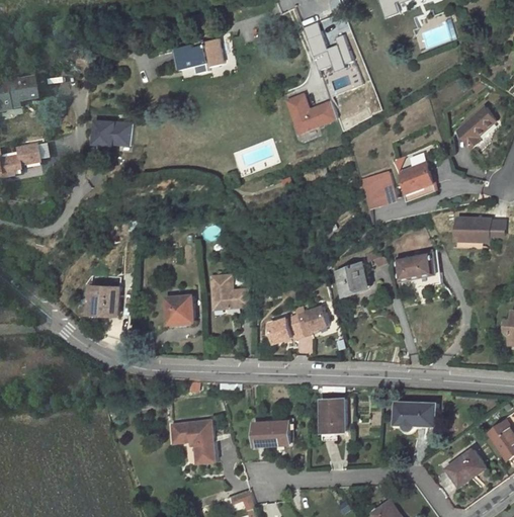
[(377,0),(383,15),(398,10),(395,1),(398,0),(377,0)]
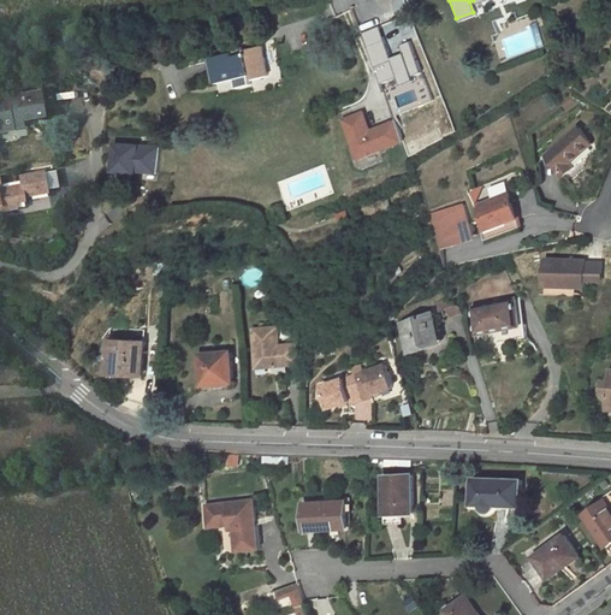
[(229,52),(208,57),(214,83),(247,76),(248,80),(266,75),(259,46),(241,49),(242,53),(229,57),(229,52)]
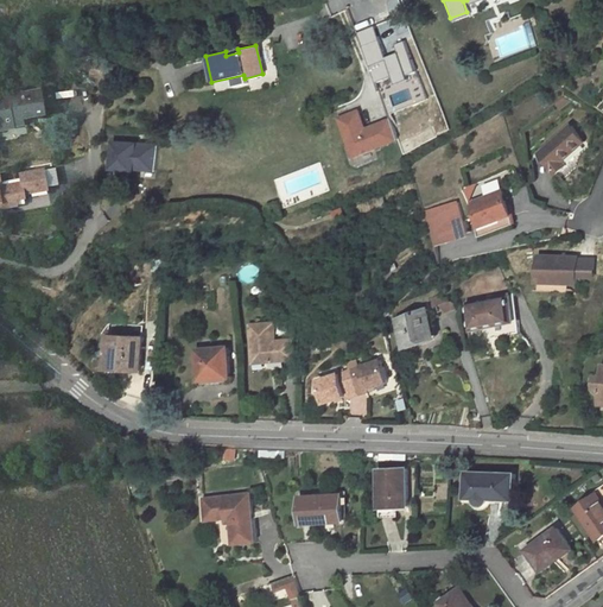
[(8,95),(0,96),(0,126),(12,125),(10,115),(19,113),(19,117),(42,113),(38,90),(16,94),(14,90),(7,92),(8,95)]
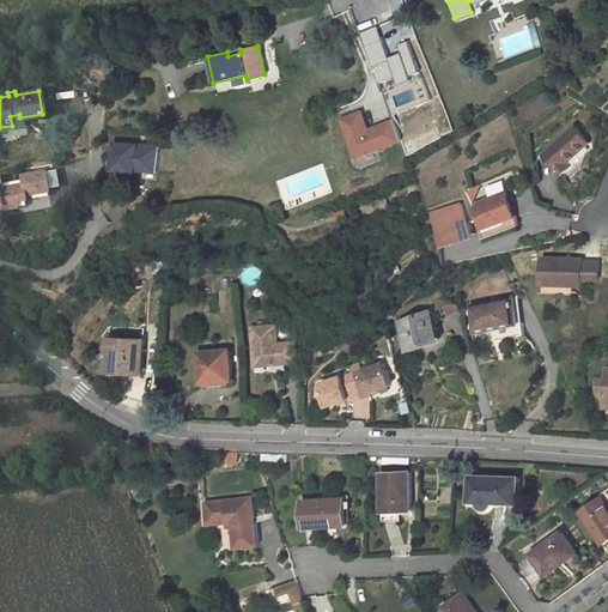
[(357,109),(336,117),(352,156),(397,137),(390,117),(364,127),(357,109)]
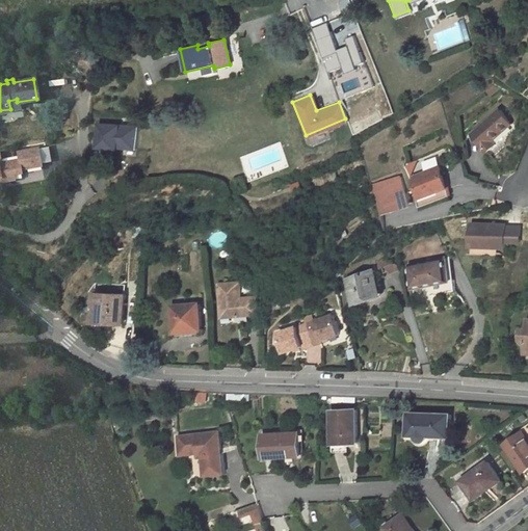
[(18,108),(17,102),(17,99),(8,101),(10,109),(18,108)]
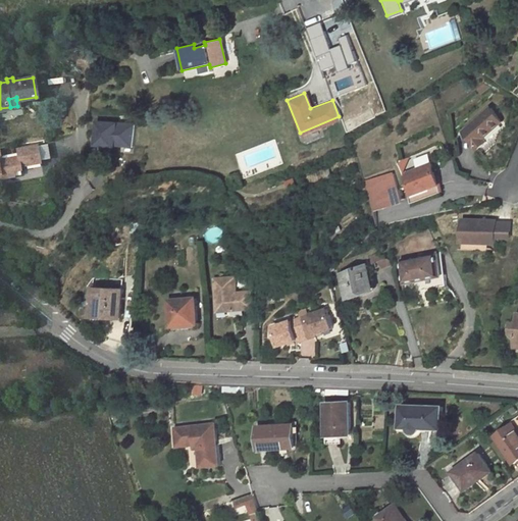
[(501,121),(487,106),(461,131),(476,150),(485,141),(483,138),(501,121)]
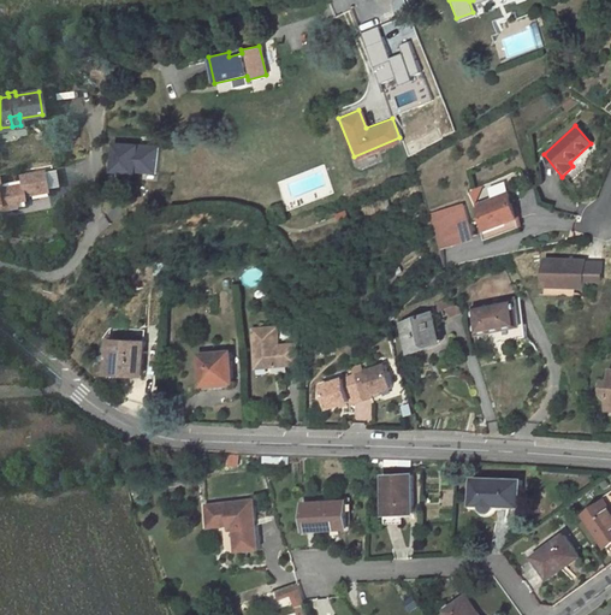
[(155,173),(155,142),(110,142),(108,173),(155,173)]
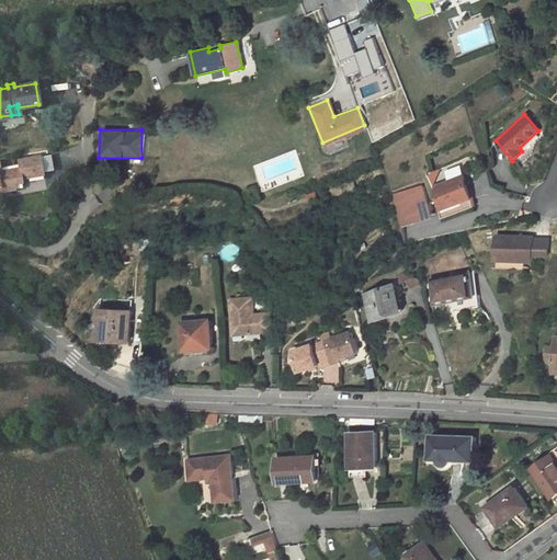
[(299,146),(293,148),(295,156),(302,152),(299,146)]
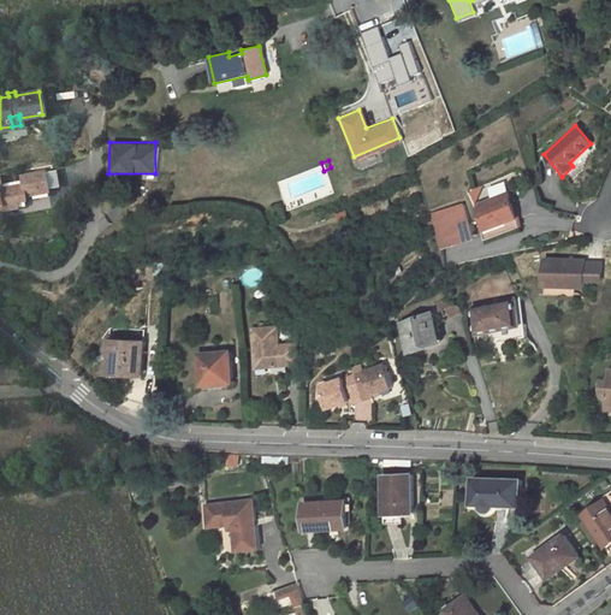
[(0,210),(15,207),(13,202),(24,201),(23,195),(55,190),(52,167),(13,173),(15,183),(0,185),(0,210)]
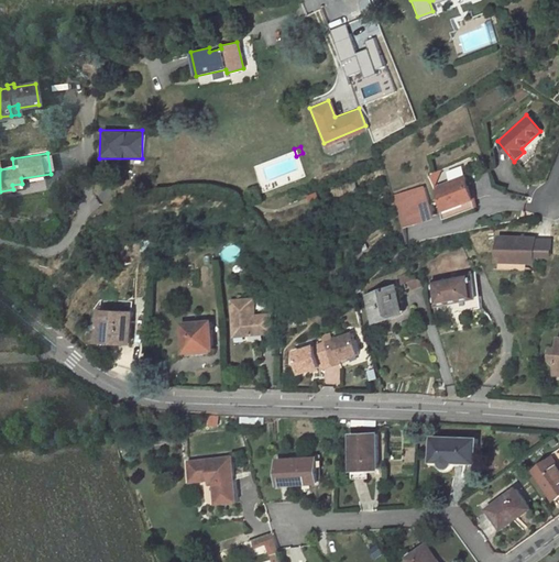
[(463,175),(433,186),(441,210),(439,211),(441,219),(474,207),(463,175)]
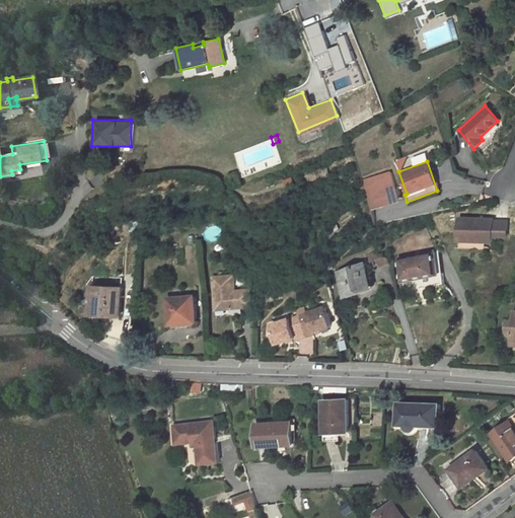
[(389,171),(360,179),(368,205),(397,197),(389,171)]
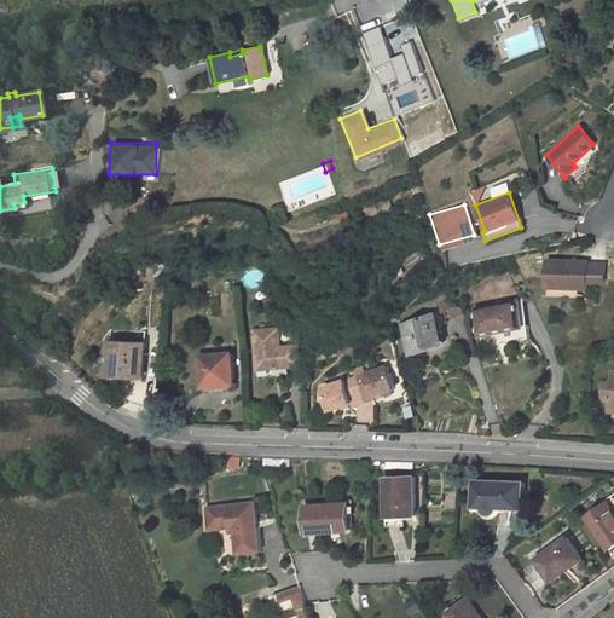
[(345,212),(334,215),(336,223),(347,218),(345,212)]
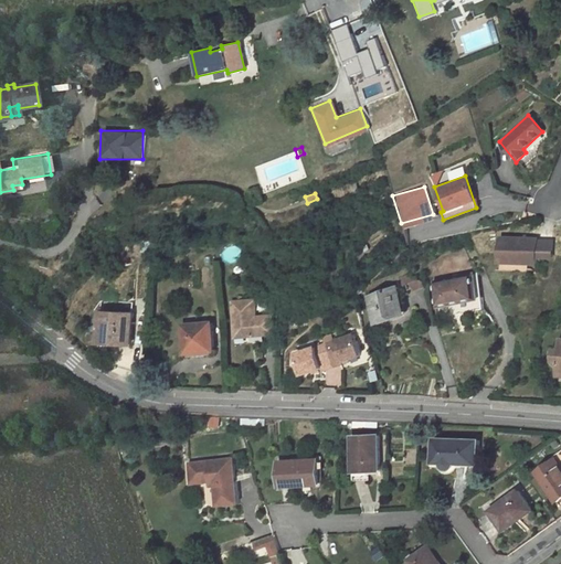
[(553,238),(498,236),(497,269),(525,270),(526,263),(535,263),(535,257),(552,258),(553,238)]
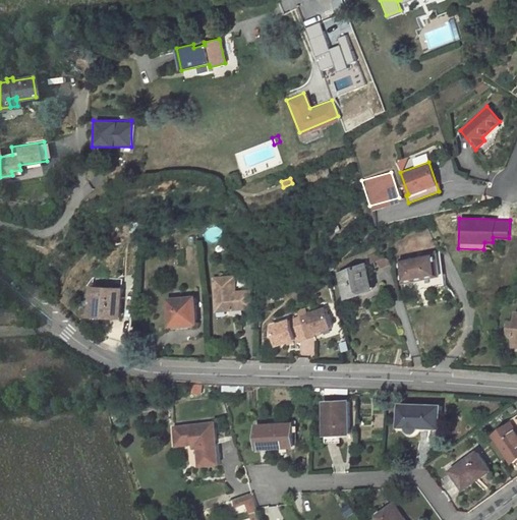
[(376,252),(335,267),(345,296),(368,288),(363,272),(368,271),(366,264),(372,262),(378,268),(388,264),(387,258),(376,252)]
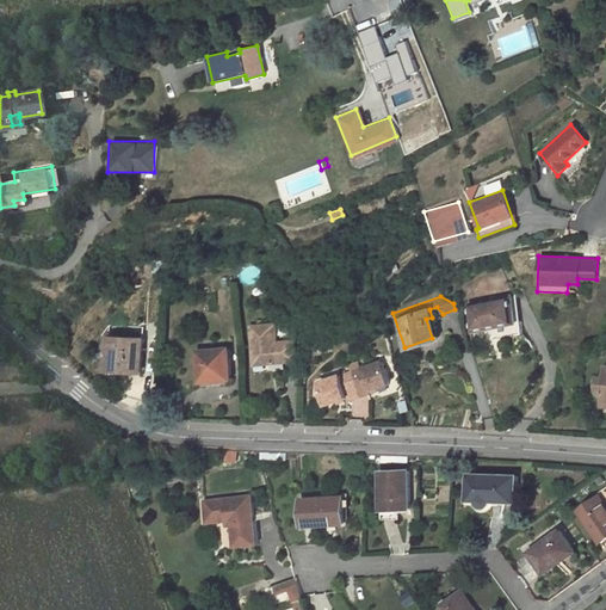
[(506,297),(467,305),(471,330),(511,322),(506,297)]
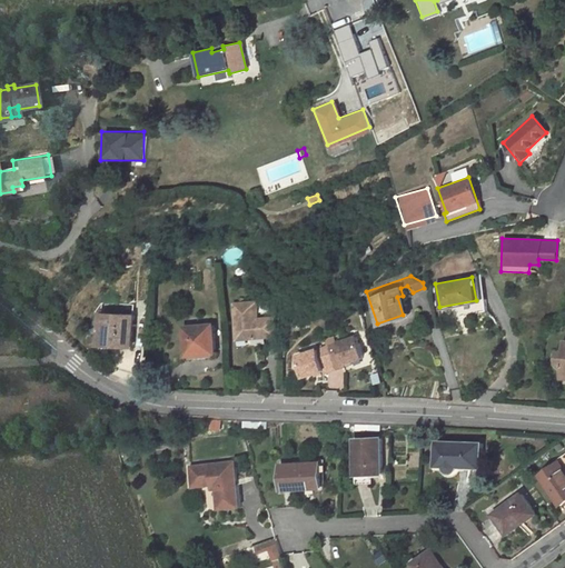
[(230,302),(234,338),(271,336),(270,317),(254,318),(251,301),(230,302)]
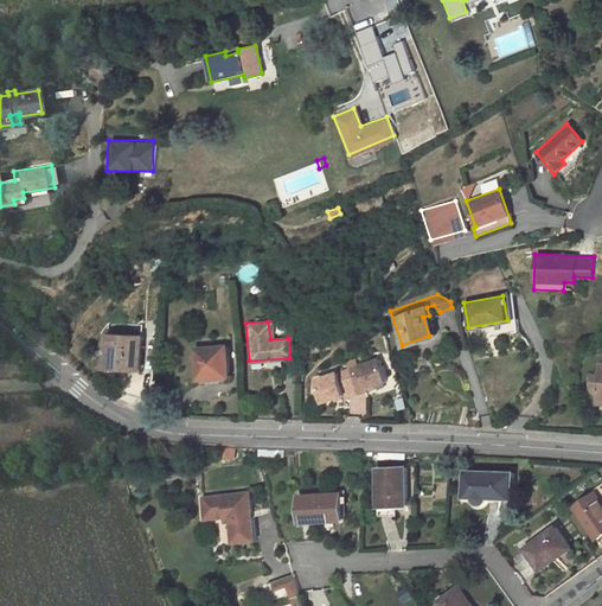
[(111,369),(139,370),(140,337),(103,335),(102,364),(111,364),(111,369)]
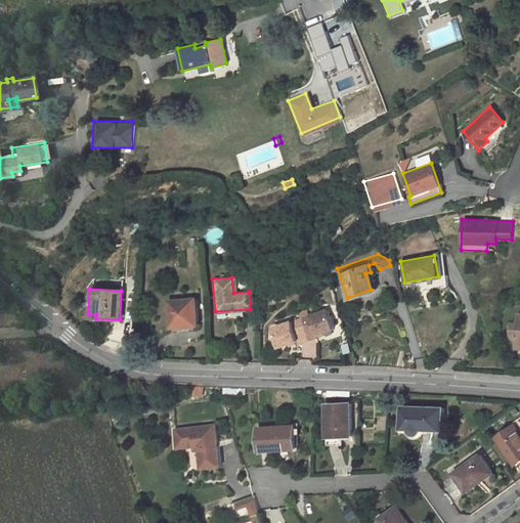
[(193,292),(180,293),(181,299),(168,300),(171,329),(180,328),(180,329),(191,328),(191,327),(197,325),(193,292)]
